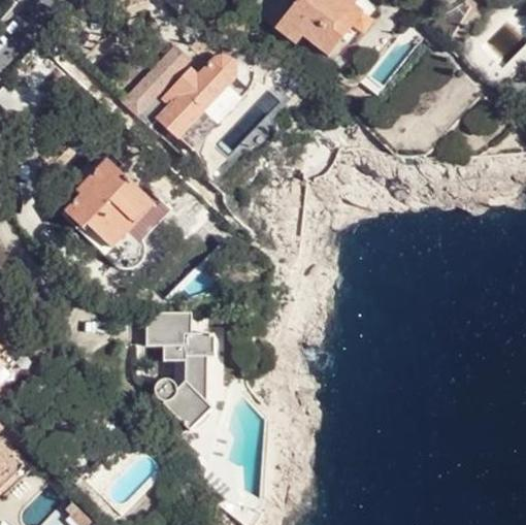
[(295,0),(276,25),(295,40),(300,34),(327,55),(340,39),(346,42),(372,8),(371,3),(355,0),(295,0)]
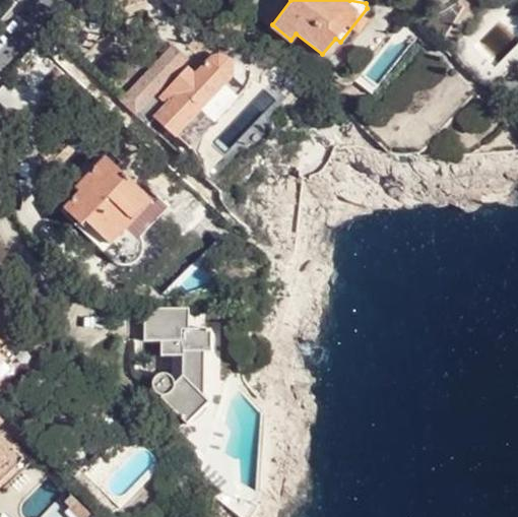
[(68,3),(57,15),(65,23),(76,12),(68,3)]
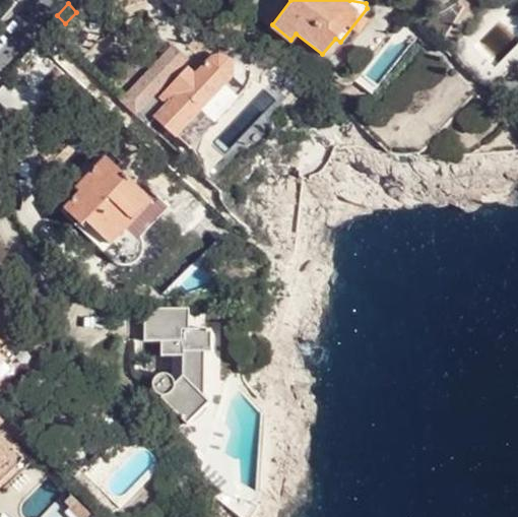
[(517,41),(495,64),(501,70),(516,60),(517,58),(517,41)]
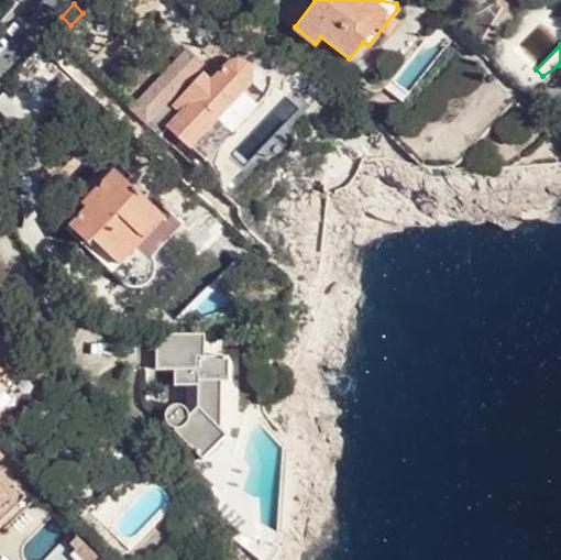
[(219,113),(233,127),(237,129),(257,103),(242,88),(251,77),(252,74),(252,70),(251,68),(250,65),(246,61),(241,58),(237,57),(232,58),(229,59),(211,77),(205,69),(171,107),(176,114),(167,124),(189,145),(219,113)]
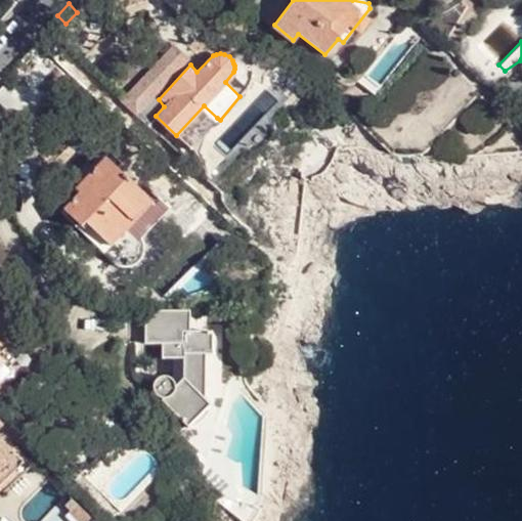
[(188,146),(217,118),(204,105),(176,135),(188,146)]
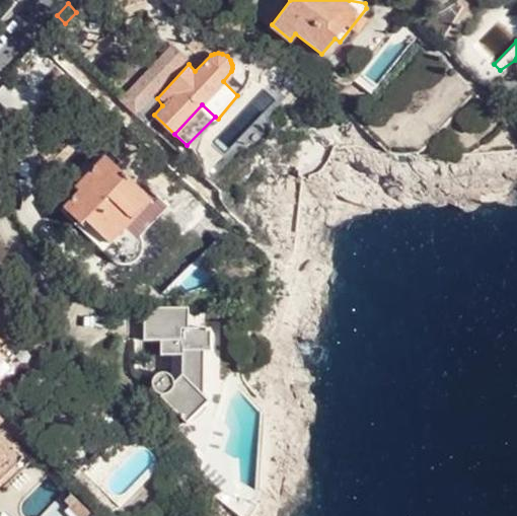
[(75,186),(78,192),(64,206),(114,258),(118,260),(122,261),(125,261),(129,259),(131,259),(135,254),(139,249),(140,248),(140,245),(139,240),(138,237),(136,233),(135,231),(164,200),(152,189),(146,194),(104,155),(75,186)]
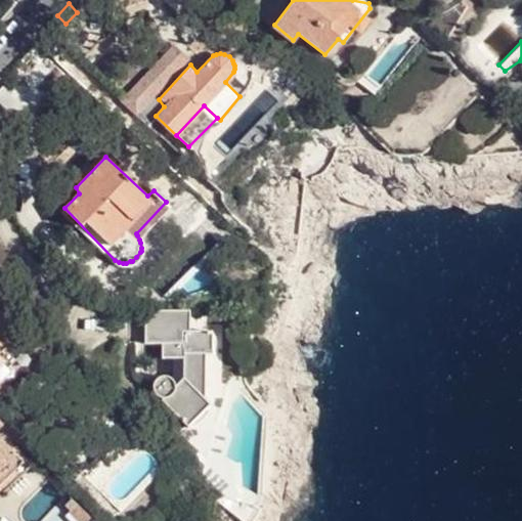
[(177,306),(140,304),(140,341),(175,345),(175,359),(160,374),(158,368),(156,366),(150,364),(146,364),(144,365),(141,367),(139,370),(138,374),(139,379),(141,382),(146,386),(177,418),(206,389),(201,383),(203,346),(208,347),(208,321),(177,318),(177,306)]
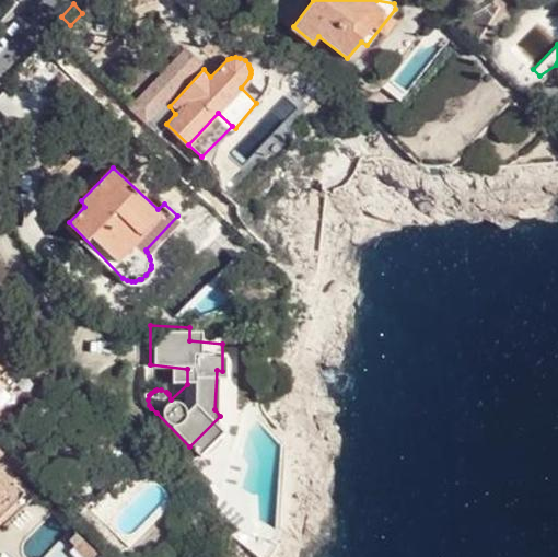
[(0,396),(21,376),(9,364),(0,373),(0,396)]
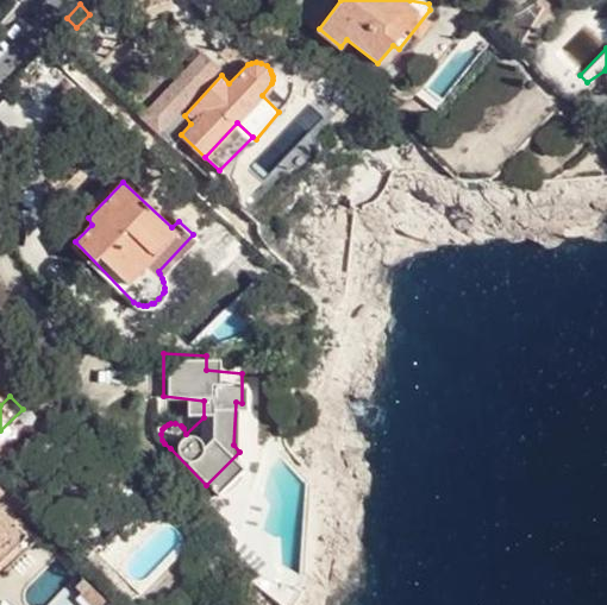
[(0,541),(18,524),(0,505),(0,493),(4,491),(0,487),(0,541)]
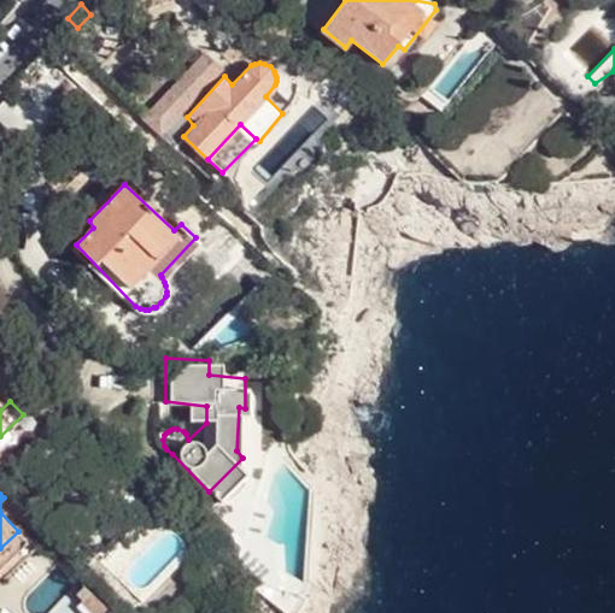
[(0,578),(33,546),(18,531),(0,548),(0,578)]
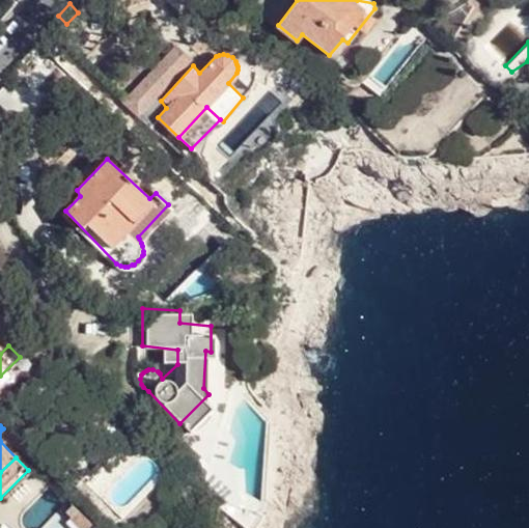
[(78,509),(70,517),(79,527),(82,527),(89,522),(78,509)]
